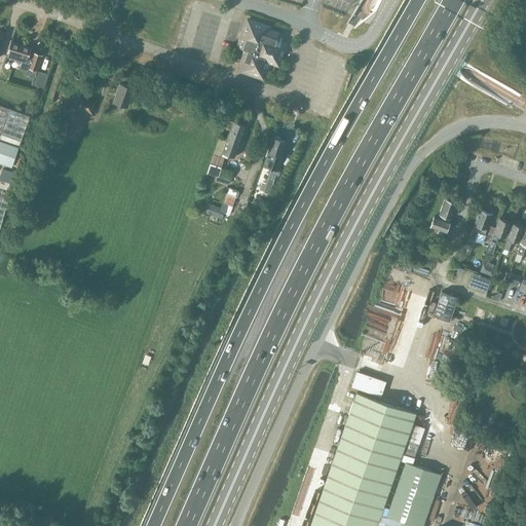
[(346,24),(347,25),(348,23),(354,16),(363,1),(364,1),(364,0),(361,0),(359,4),(346,24)]
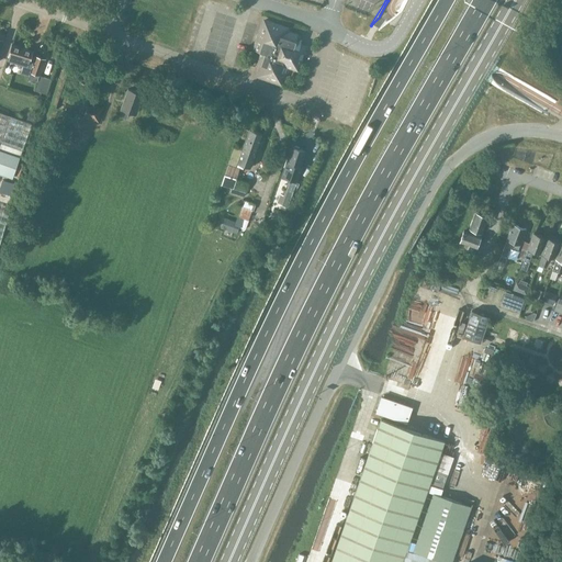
[(404,0),(400,10),(396,12),(400,14),(402,11),(407,0),(404,0)]
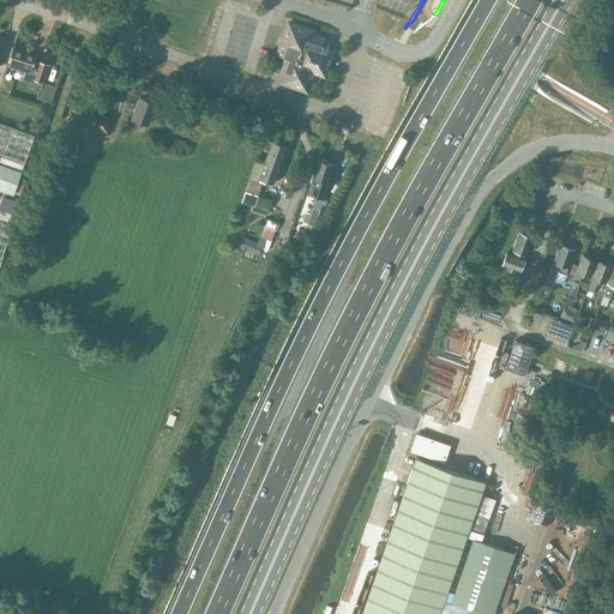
[(425,23),(423,22),(421,23),(414,31),(413,32),(415,34),(429,20),(428,19),(425,23)]
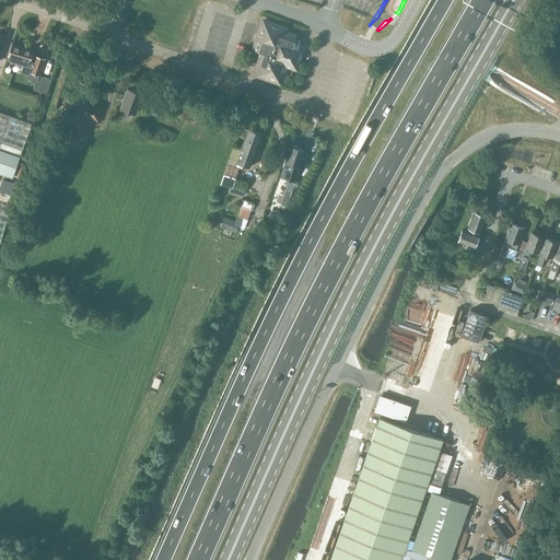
[(256,62),(261,65),(257,76),(280,83),(284,72),(290,74),(291,69),(298,70),(303,51),(304,50),(302,47),(301,46),(300,46),(301,41),(295,38),(296,35),(286,32),(287,28),(264,21),(258,37),(256,37),(254,43),(256,44),(254,49),(259,51),(256,62)]
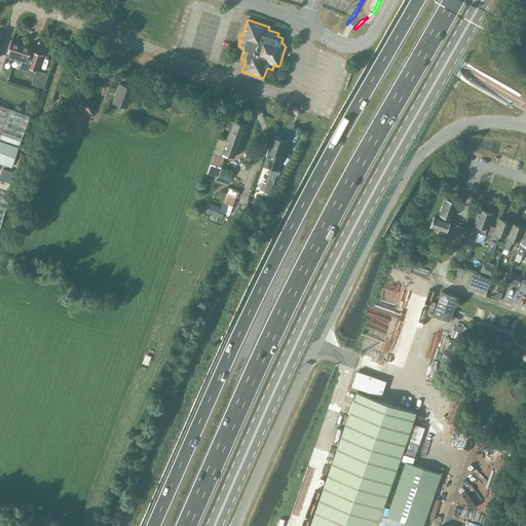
[(28,68),(36,71),(38,71),(39,68),(43,55),(33,52),(33,53),(30,52),(31,48),(11,42),(6,55),(22,61),(20,68),(27,70),(28,68)]
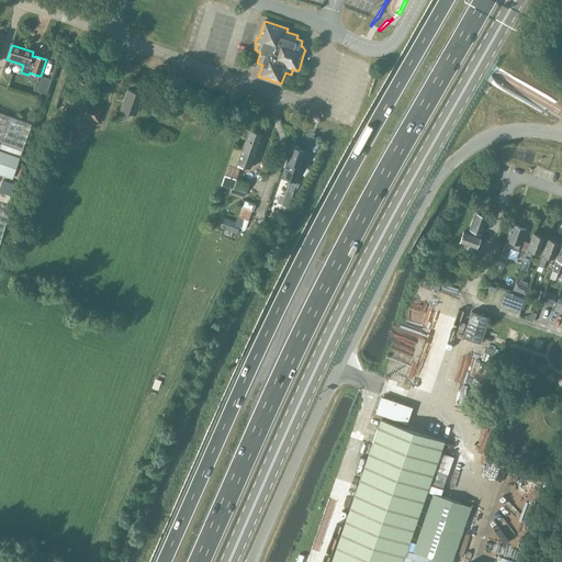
[(37,81),(34,91),(46,94),(52,79),(51,79),(41,76),(38,76),(37,81)]
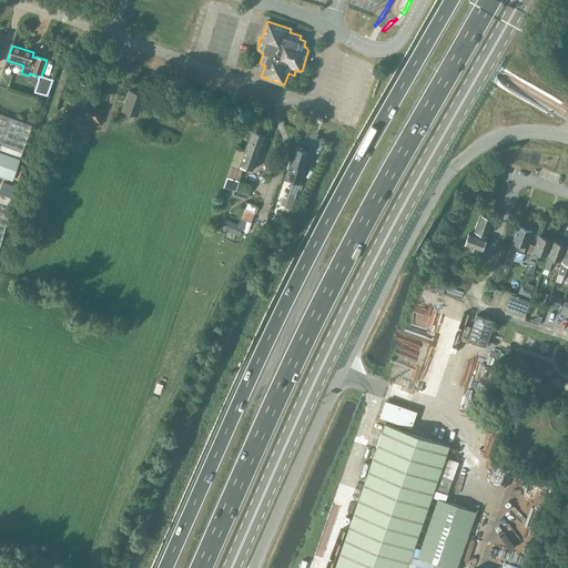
[(121,109),(123,110),(120,117),(128,120),(130,112),(138,114),(145,94),(128,89),(121,109)]
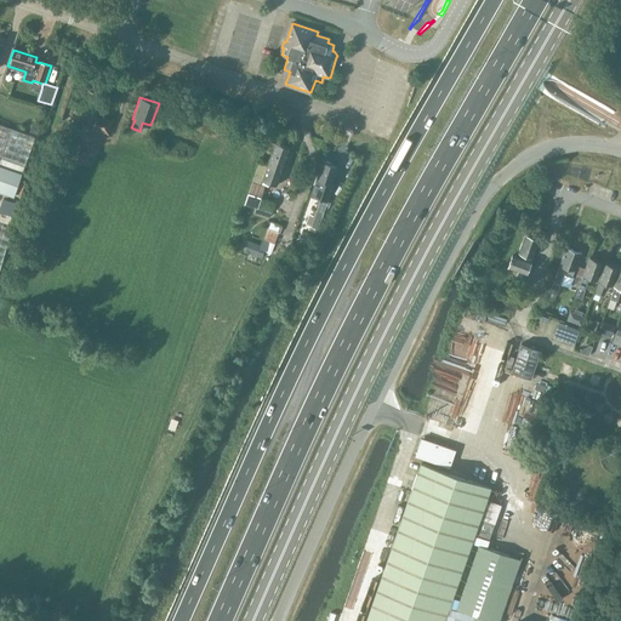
[(97,114),(92,129),(108,135),(113,119),(97,114)]
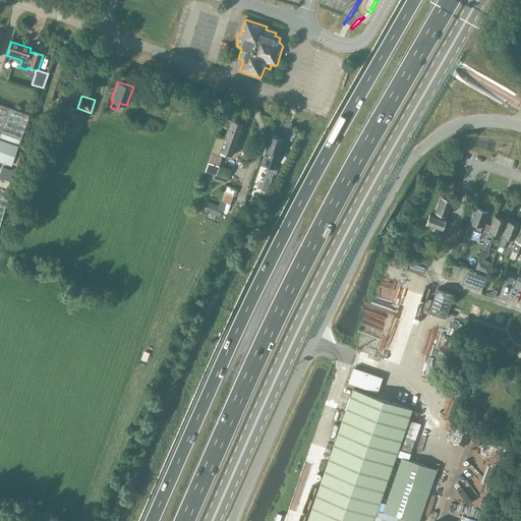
[(0,132),(20,139),(30,115),(0,104),(0,132)]
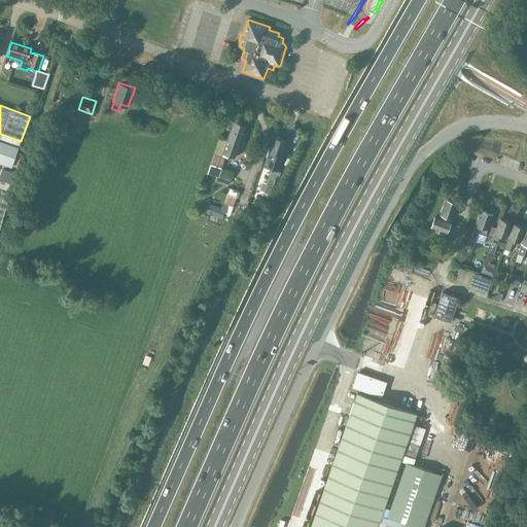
[(222,152),(223,152),(235,156),(246,126),(234,121),(234,123),(230,120),(227,128),(232,129),(232,130),(226,141),(222,152)]
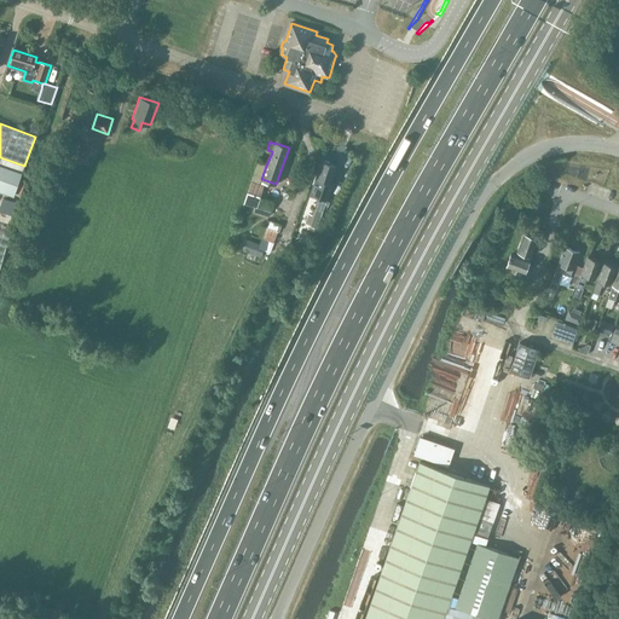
[(323,162),(322,161),(311,194),(324,198),(328,200),(333,184),(330,183),(336,167),(335,166),(331,165),(330,165),(330,162),(325,161),(323,162)]
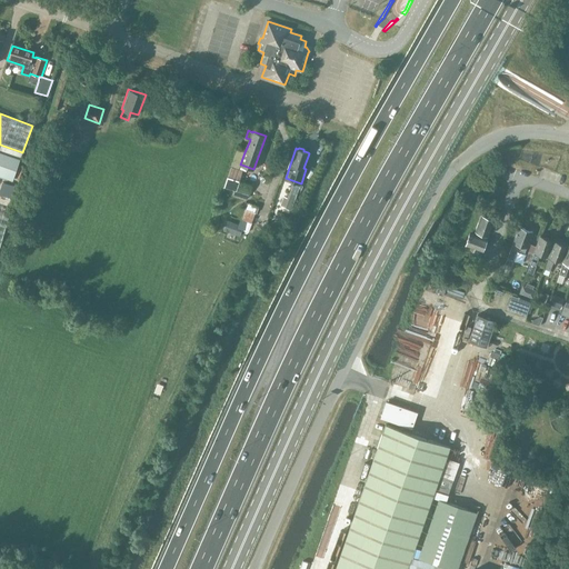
[(238,149),(231,166),(239,169),(241,165),(240,165),(245,152),(238,149)]
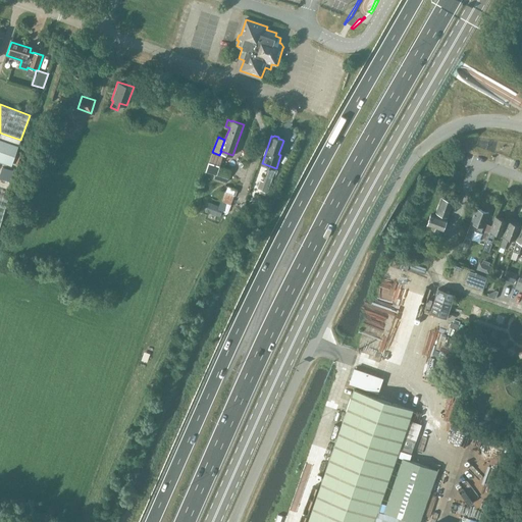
[(0,139),(0,160),(11,165),(18,146),(0,139)]
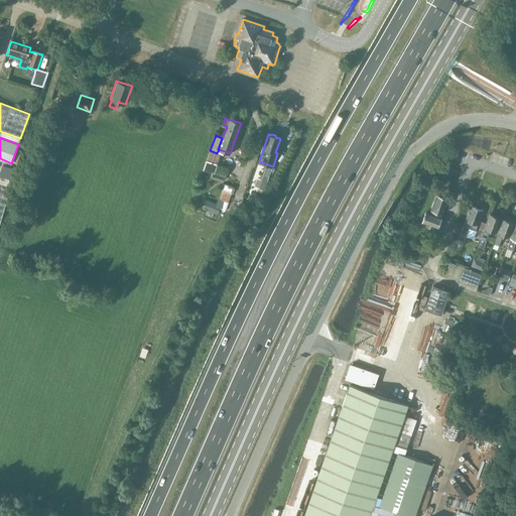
[(214,172),(217,164),(207,161),(204,169),(214,172)]
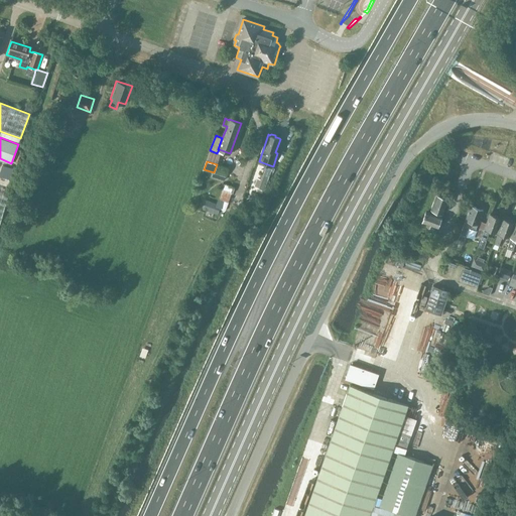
[(267,182),(259,179),(256,187),(264,190),(267,182)]
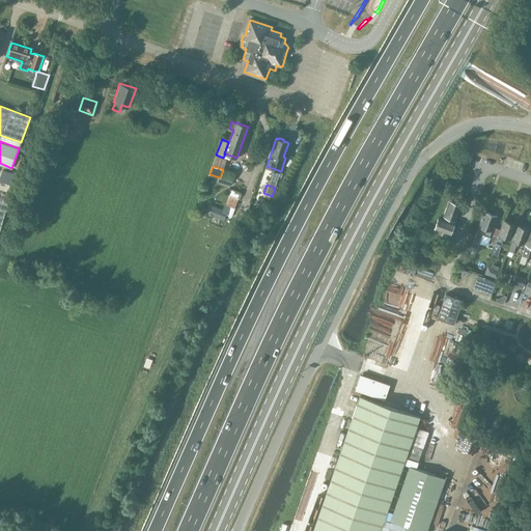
[(435,228),(450,234),(460,205),(456,203),(455,201),(452,200),(450,201),(449,200),(442,219),(439,218),(435,228)]
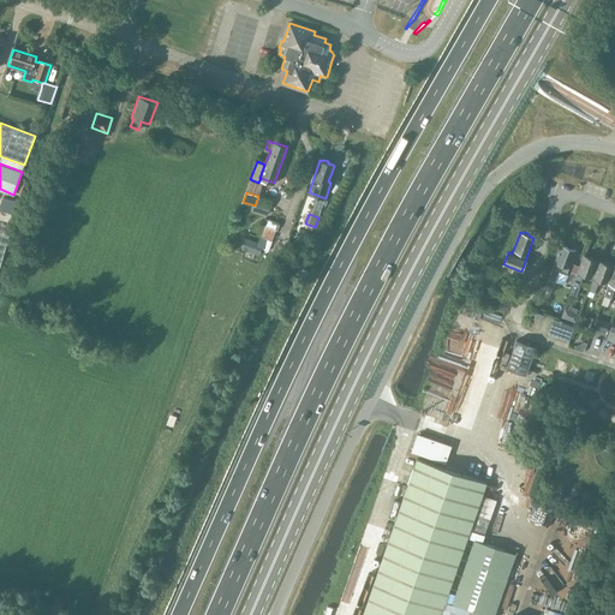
[(549,279),(555,281),(562,263),(569,267),(575,251),(561,245),(549,279)]
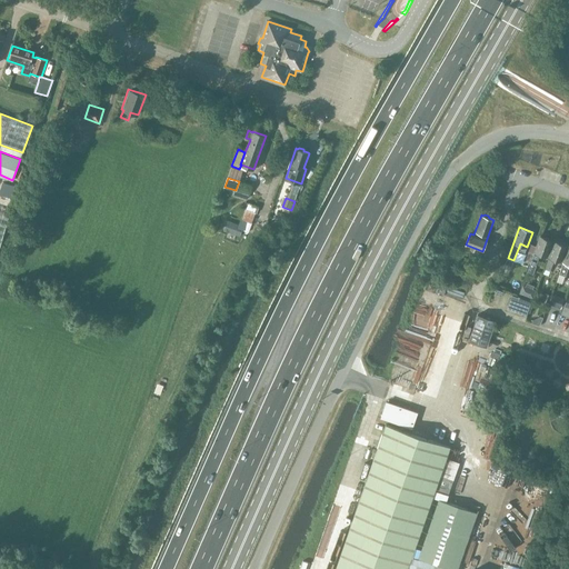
[(540,236),(535,250),(531,262),(530,262),(530,263),(536,266),(540,253),(546,256),(551,240),(550,238),(547,237),(545,238),(540,236)]
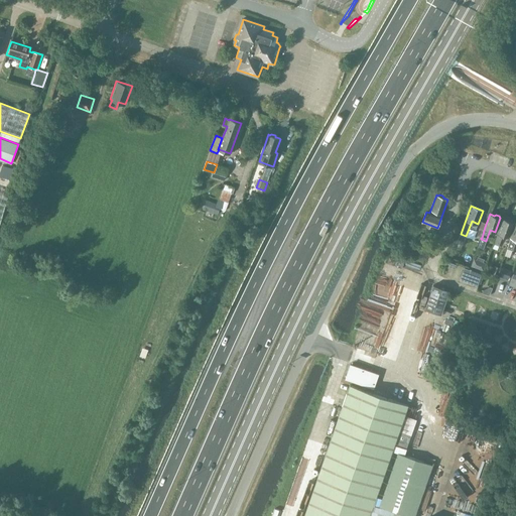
[(512,221),(509,219),(507,221),(503,219),(494,244),(499,246),(503,235),(508,237),(513,223),(512,222),(512,221)]
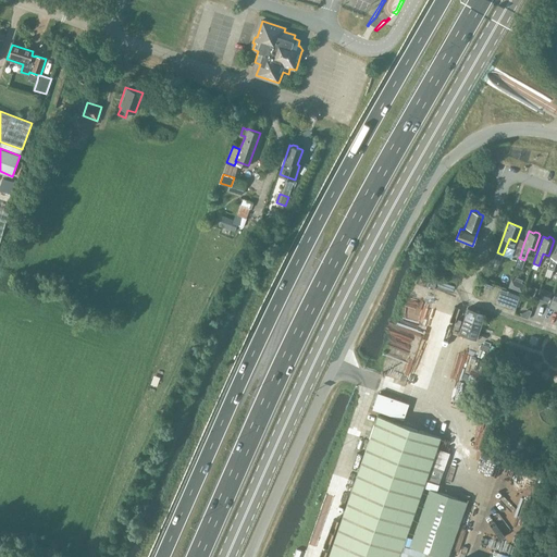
[(556,240),(556,242),(547,268),(553,270),(556,258),(556,240)]
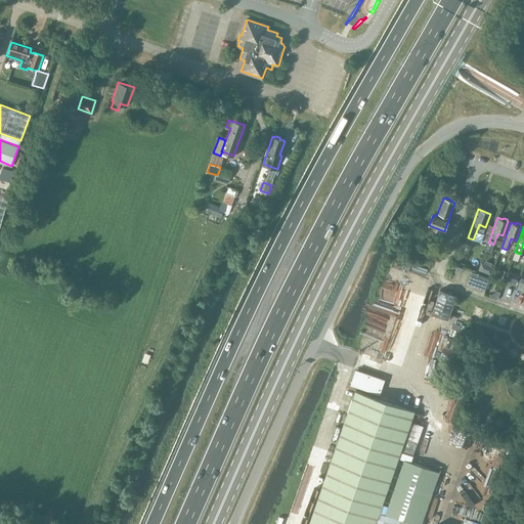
[(488,242),(489,242),(492,230),(488,229),(484,241),(488,242)]
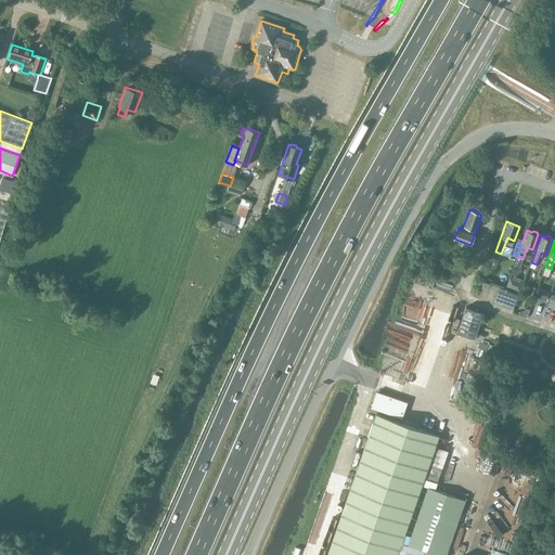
[(513,280),(510,279),(507,286),(519,291),(523,283),(519,282),(520,279),(514,276),(513,280)]
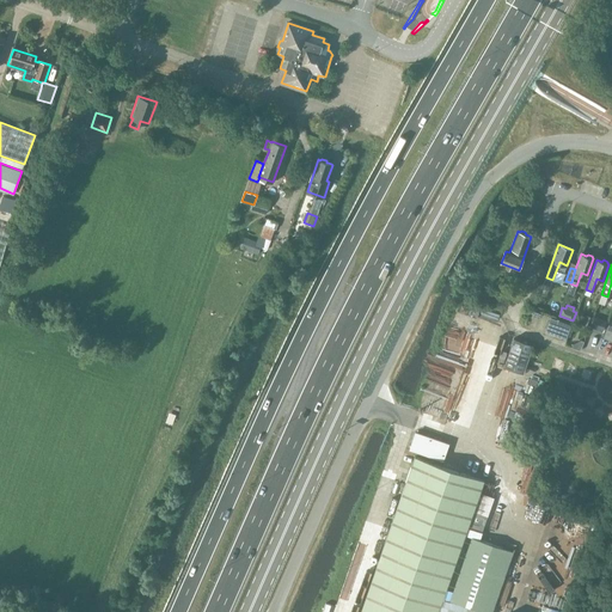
[(514,338),(505,367),(522,373),(532,344),(514,338)]
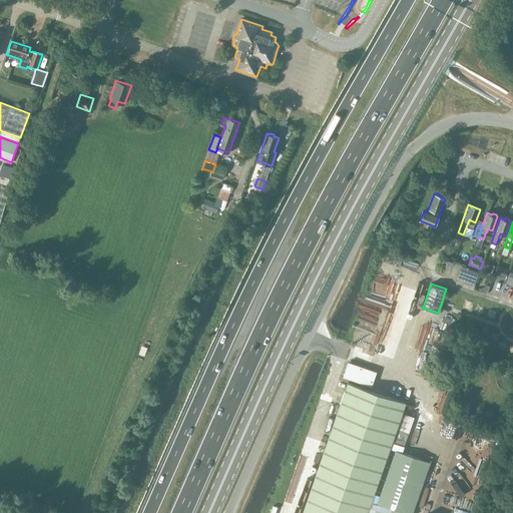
[(348,363),(343,377),(372,387),(376,373),(348,363)]
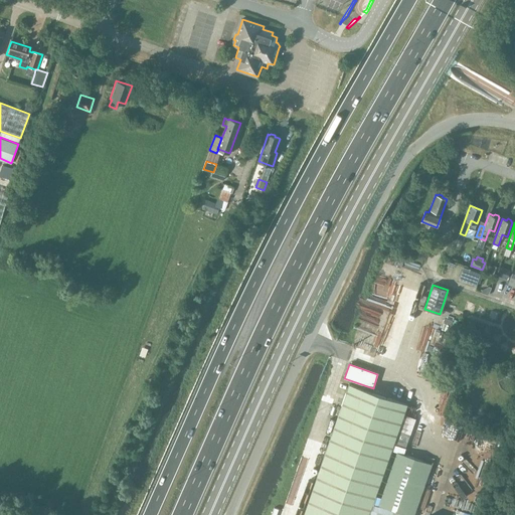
[(349,384),(303,514),(413,514),(432,464),(396,452),(381,498),(376,496),(394,444),(405,448),(415,418),(404,414),(407,404),(349,384)]
